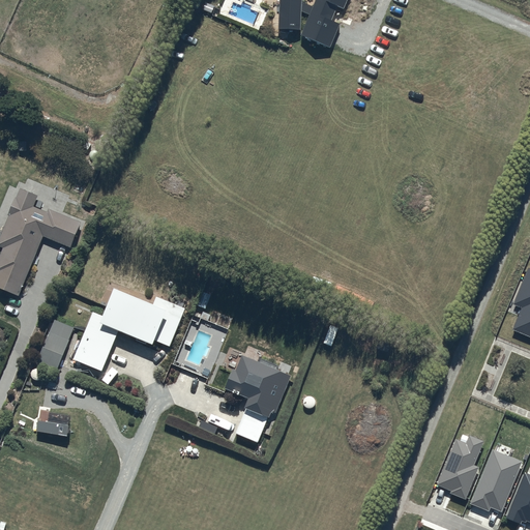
[(303,37),(304,0),(283,0),(281,36),(303,37)]
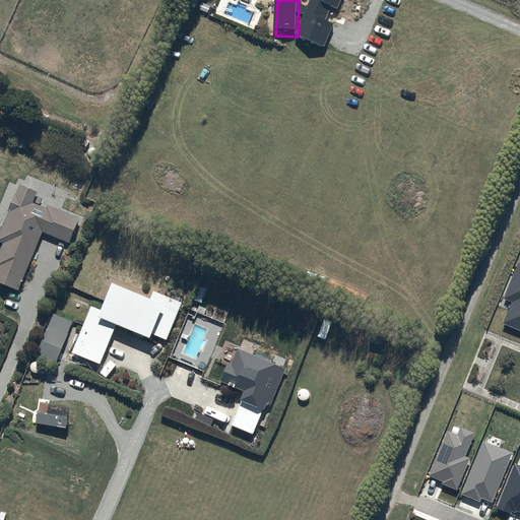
[(314,0),(298,42),(324,52),(345,0),(314,0)]
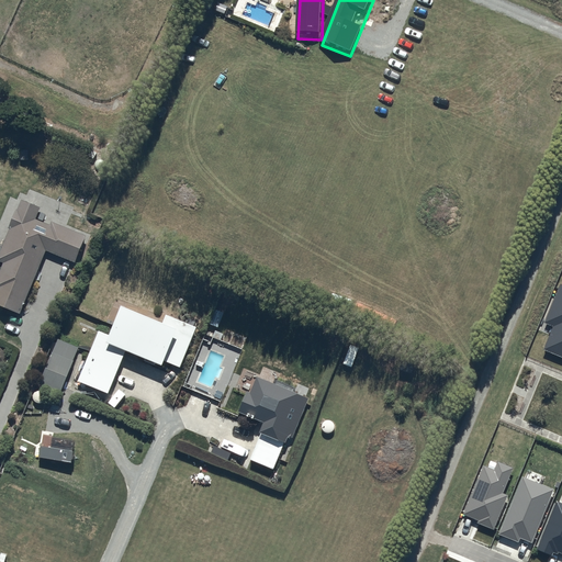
[(76,262),(86,236),(52,222),(51,225),(47,224),(51,215),(43,213),(40,222),(36,221),(41,208),(20,199),(0,253),(0,261),(2,263),(0,269),(0,305),(22,314),(45,251),(76,262)]
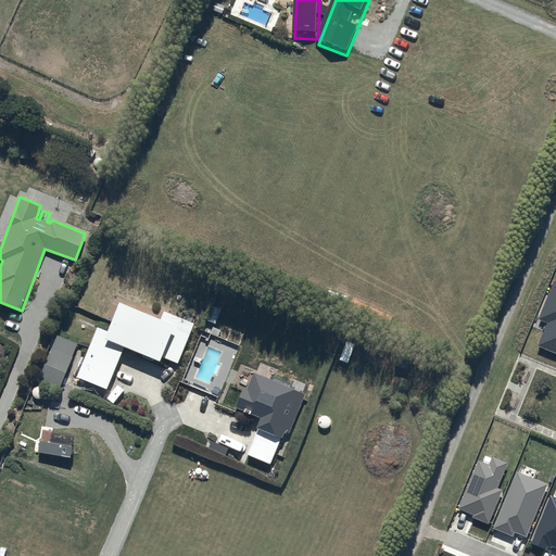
[(555,281),(539,319),(547,323),(539,345),(555,353),(555,281)]
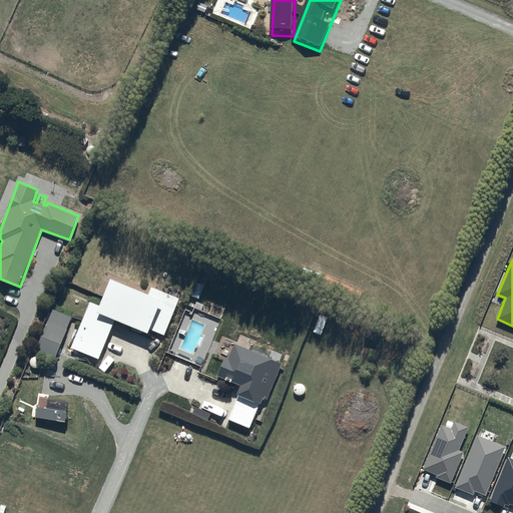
[(99,360),(115,321),(147,334),(149,329),(163,335),(179,300),(179,299),(151,287),(147,296),(110,281),(99,307),(90,303),(71,348),(99,360)]
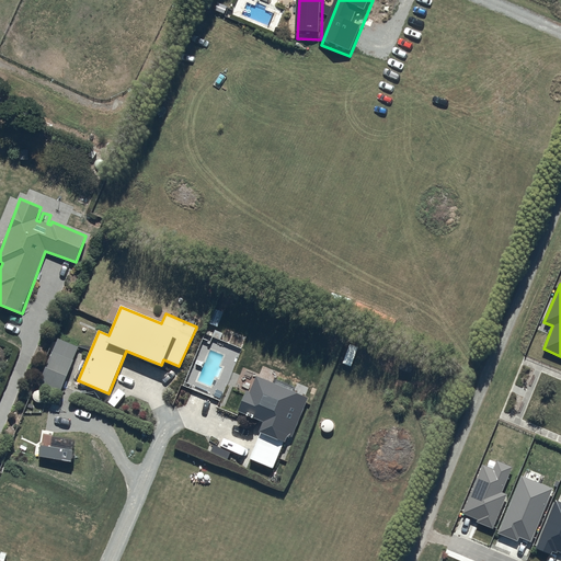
[(42,390),(63,398),(80,352),(59,344),(42,390)]
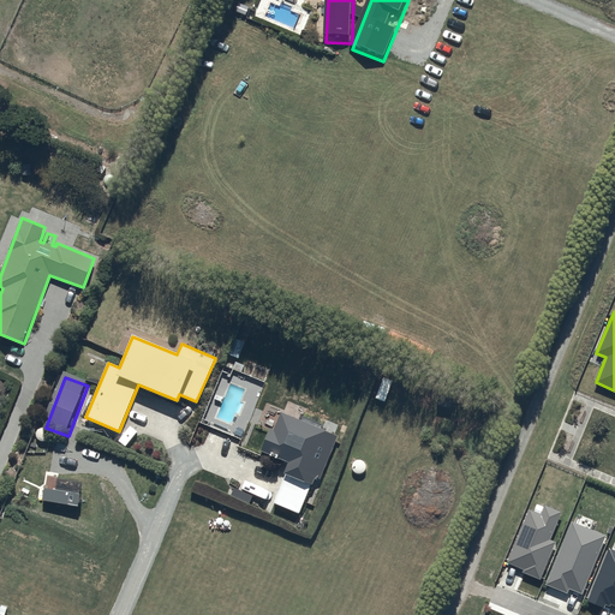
[(320,481),(338,436),(321,430),(323,425),(303,417),(302,421),(282,412),(275,431),(269,429),(260,452),(290,464),(274,505),(300,514),(315,478),(320,481)]
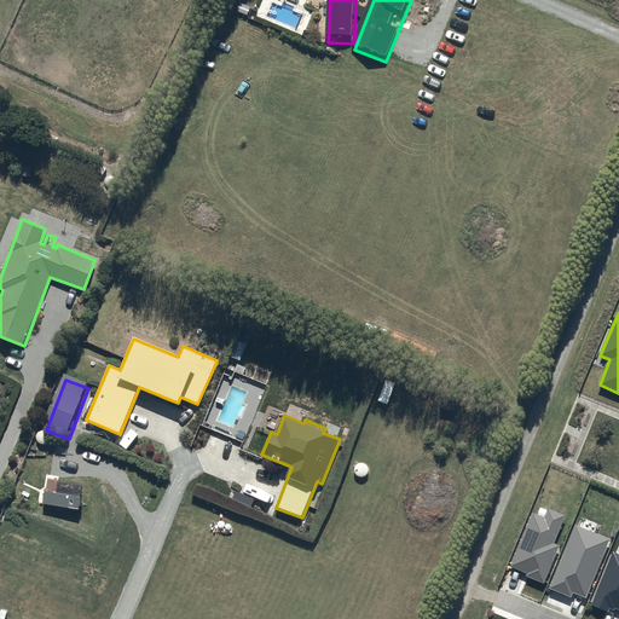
[(85,507),(48,503),(47,515),(84,519),(85,507)]
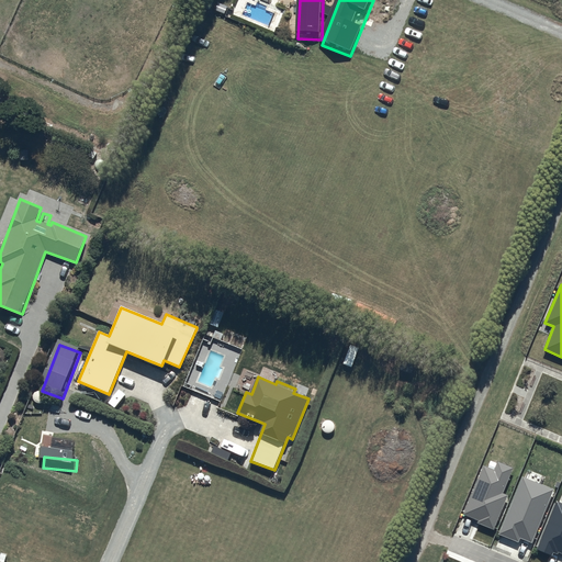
[(514,468),(497,461),(494,469),(483,465),(462,514),(479,520),(478,523),(494,529),(508,495),(503,494),(514,468)]
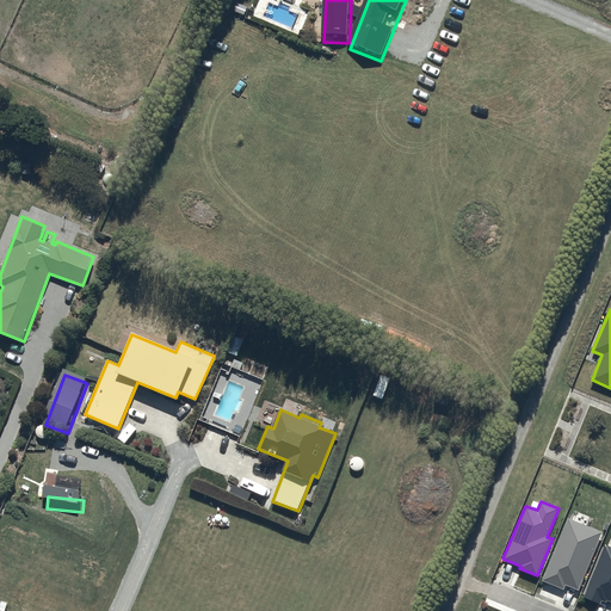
[(603,532),(568,518),(542,580),(563,590),(566,585),(579,591),(603,532)]
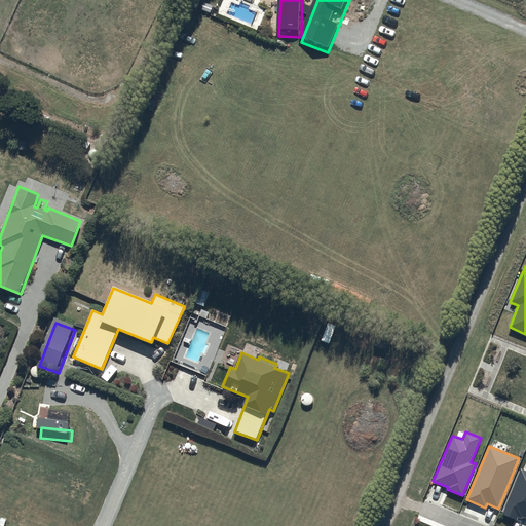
[(525,471),(521,468),(502,515),(517,520),(518,517),(522,519),(523,517),(525,518),(525,471)]
